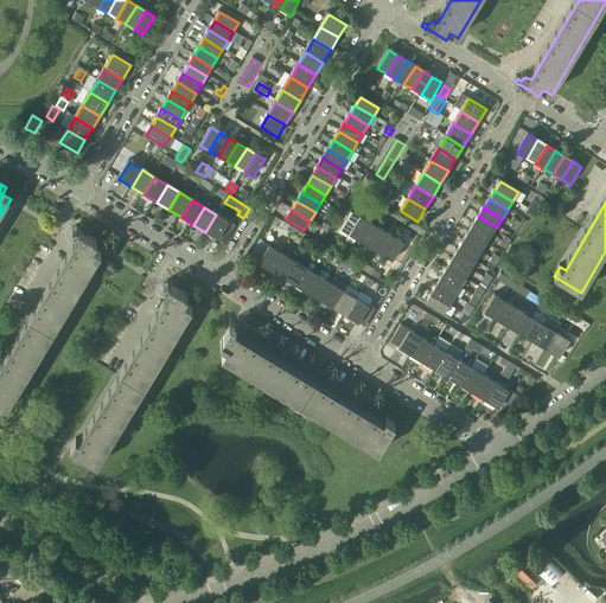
[(361,217),(351,212),(340,230),(350,236),(361,217)]
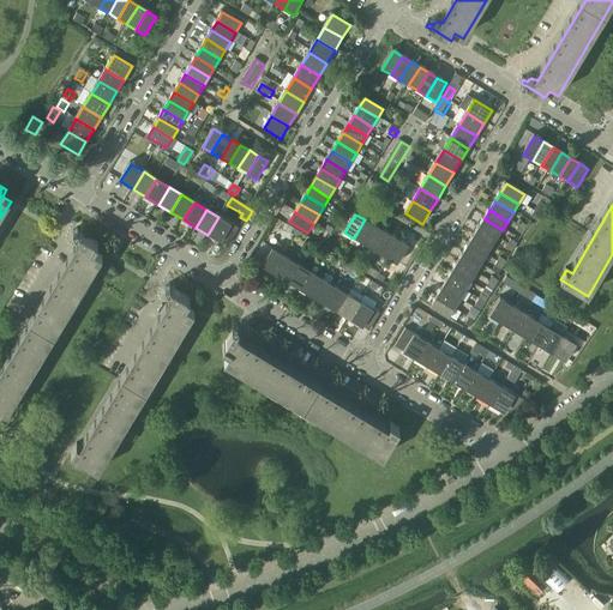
[(218,217),(208,235),(222,242),(232,225),(218,217)]
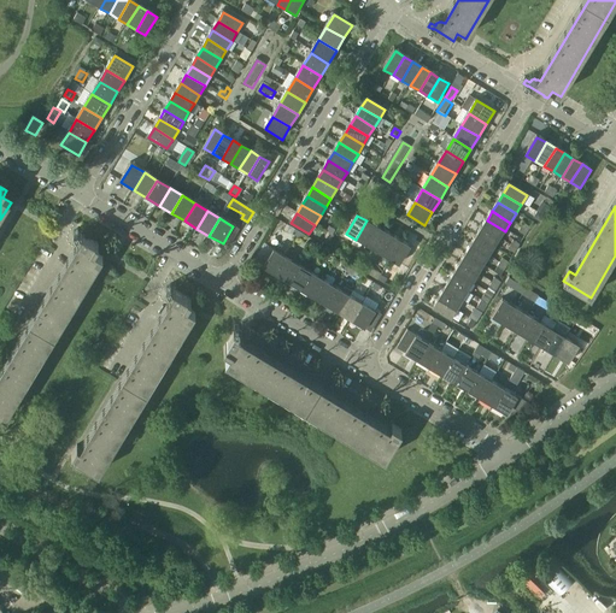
[(375,227),(367,220),(356,240),(364,245),(375,227)]
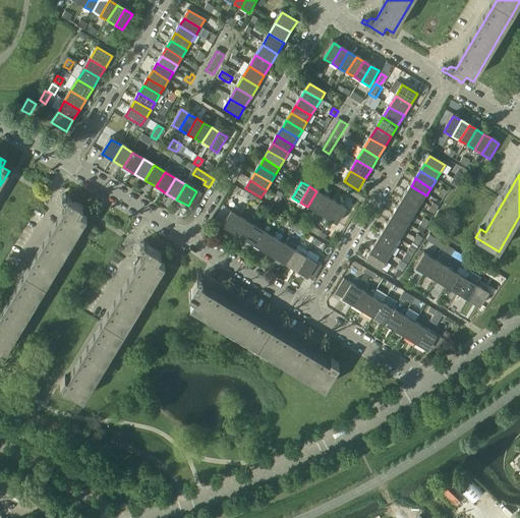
[(411,186),(406,193),(422,203),(426,195),(411,186)]
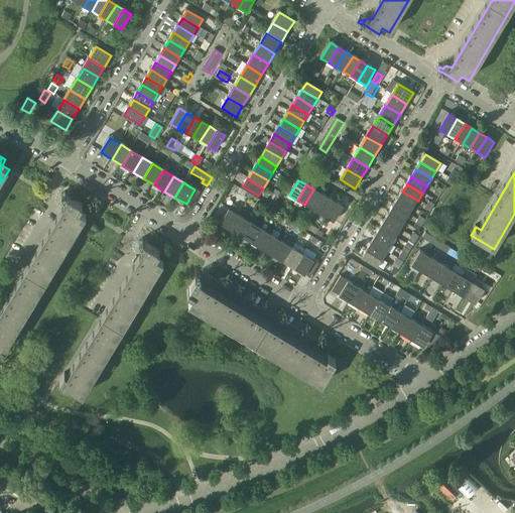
[(195,189),(186,204),(191,208),(200,193),(195,189)]
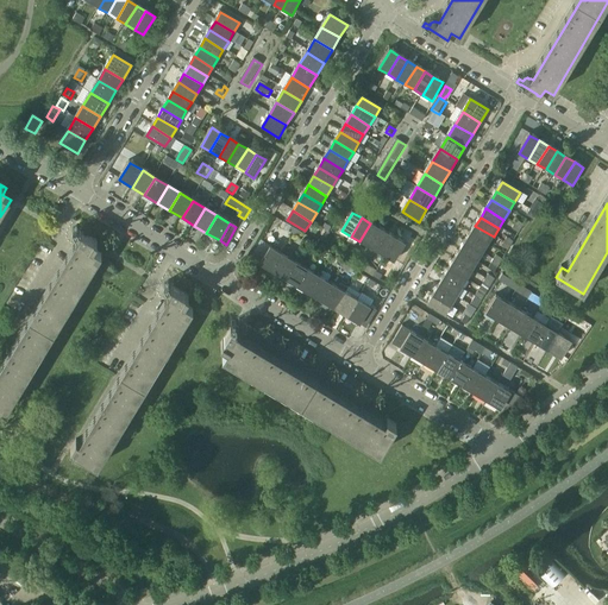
[(380,228),(370,224),(359,241),(368,247),(380,228)]
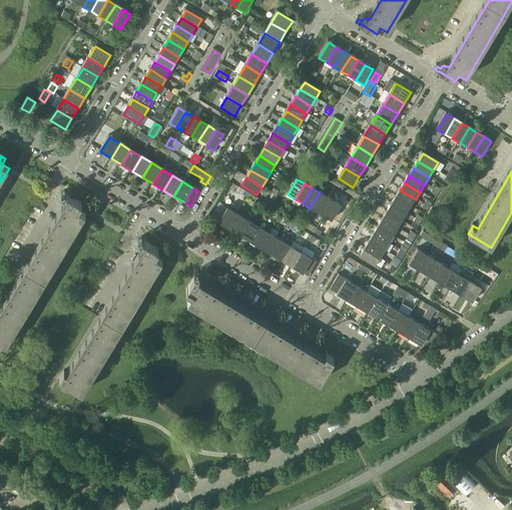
[(400,190),(396,197),(411,207),(416,199),(400,190)]
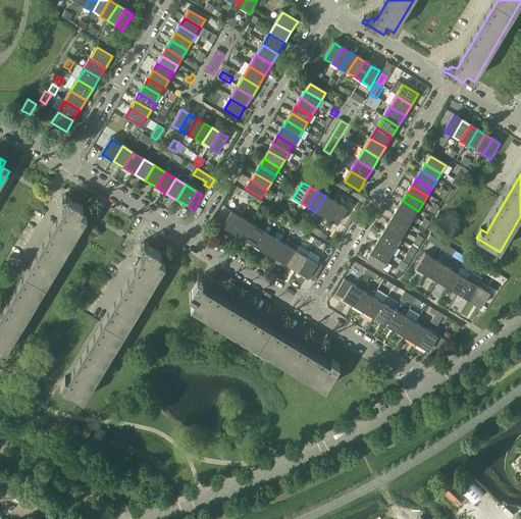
[(62,218),(37,260),(0,321),(0,350),(6,354),(88,219),(81,215),(84,209),(81,207),(70,201),(68,200),(66,196),(63,198),(65,202),(64,202),(64,203),(63,203),(63,204),(63,206),(64,206),(65,207),(66,208),(66,209),(68,209),(62,218)]
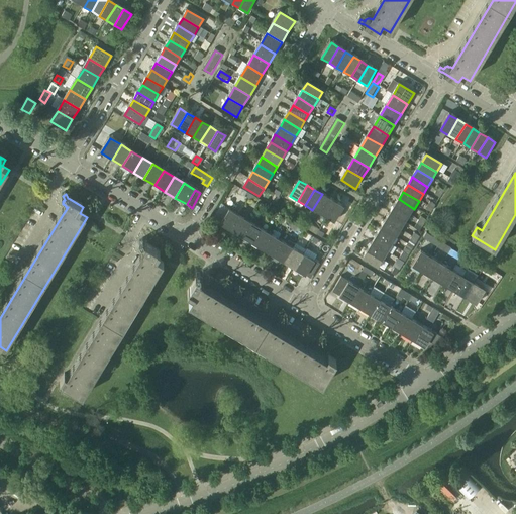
[(329,199),(322,194),(312,210),(320,214),(329,199)]
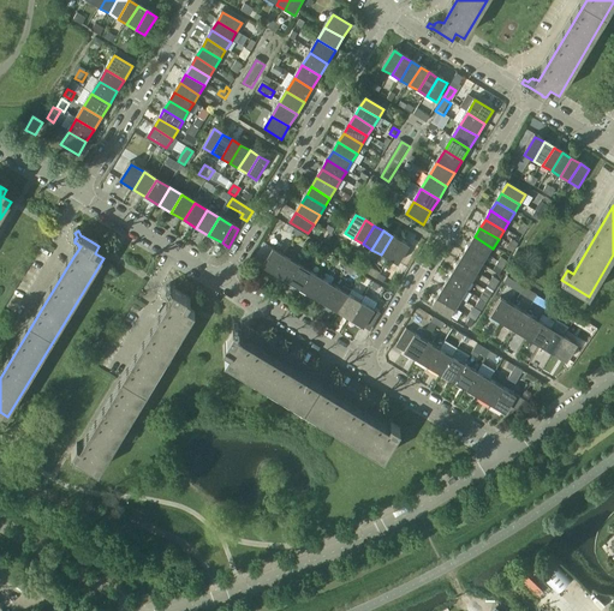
[(400,241),(392,237),(381,255),(389,259),(400,241)]
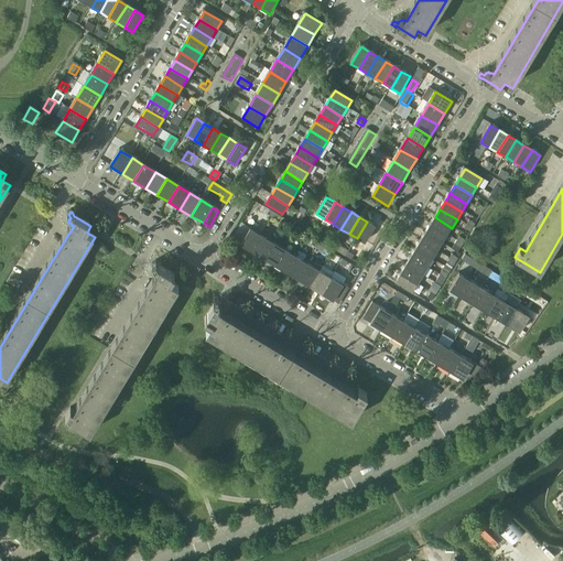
[(435,217),(430,226),(447,236),(452,228),(435,217)]
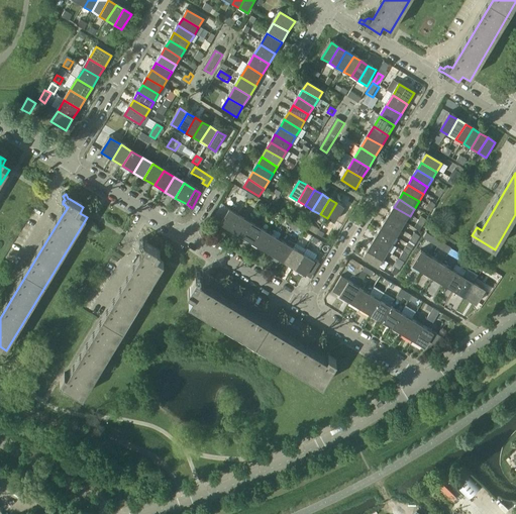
[(279,203),(278,204),(274,210),(278,212),(283,205),(279,203)]
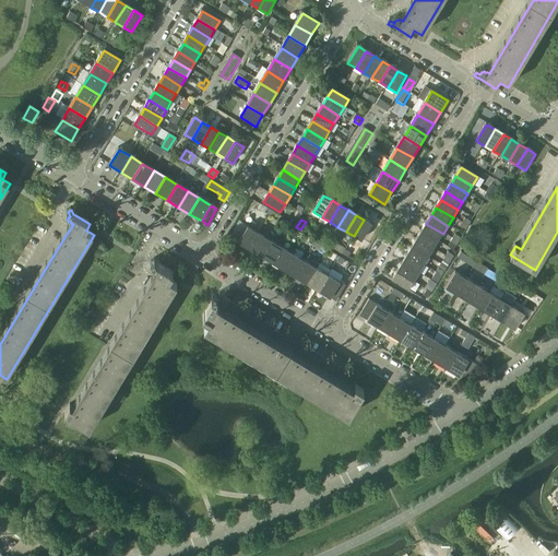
[(372,225),(364,220),(354,236),(363,241),(372,225)]
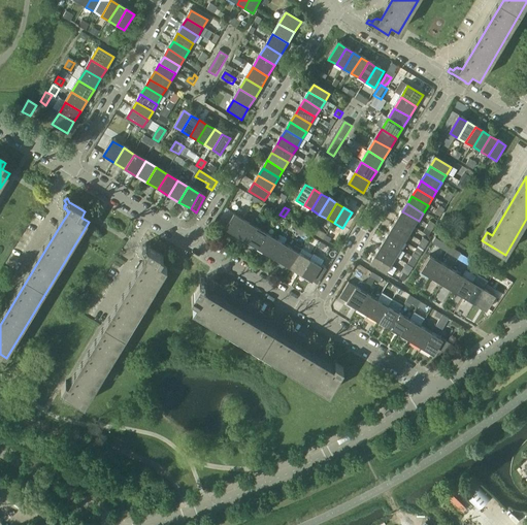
[(402,211),(398,219),(414,228),(419,221),(402,211)]
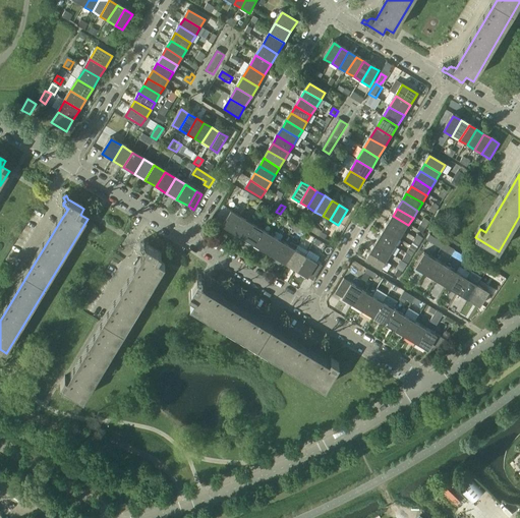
[(231,212),(222,227),(233,233),(242,218),(231,212)]
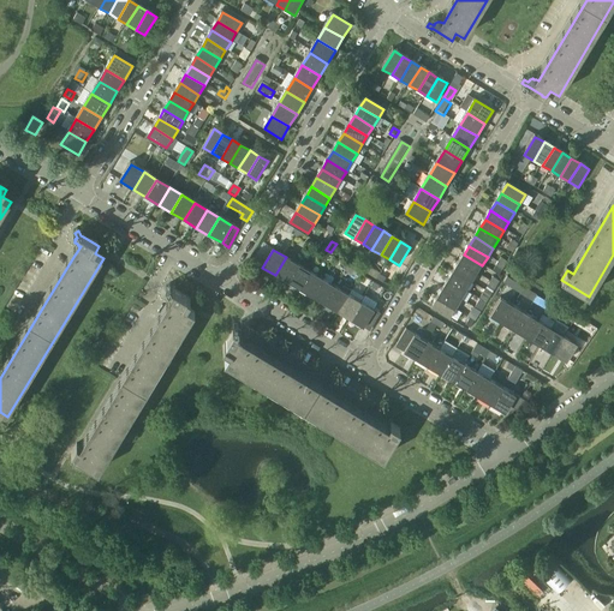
[(464,255),(458,263),(477,275),(482,265),(464,255)]
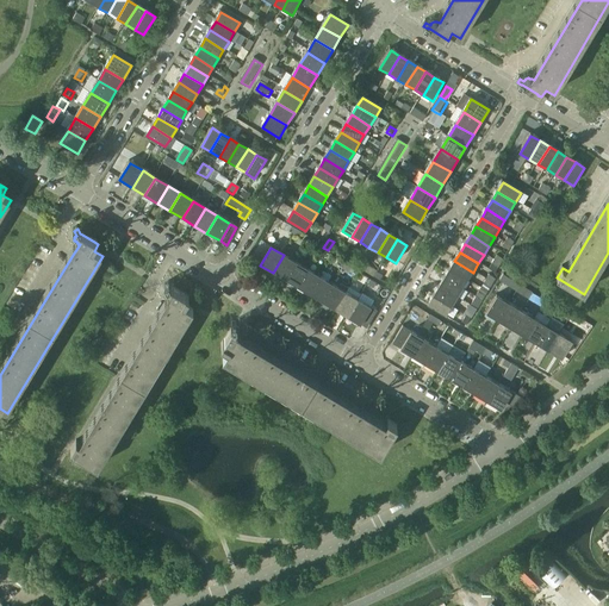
[(284,255),(273,273),(285,281),(296,263),(284,255)]
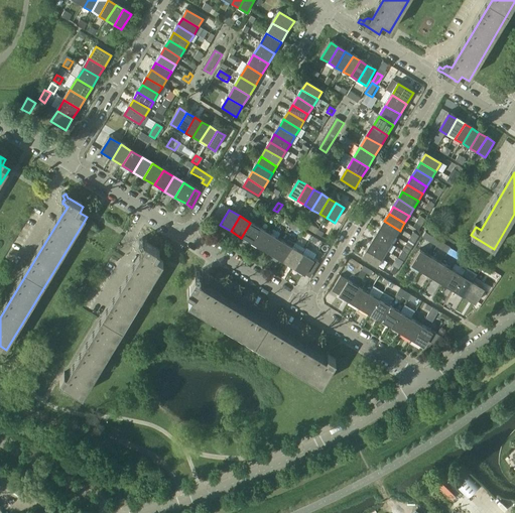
[(384,221),(380,229),(395,238),(400,231),(384,221)]
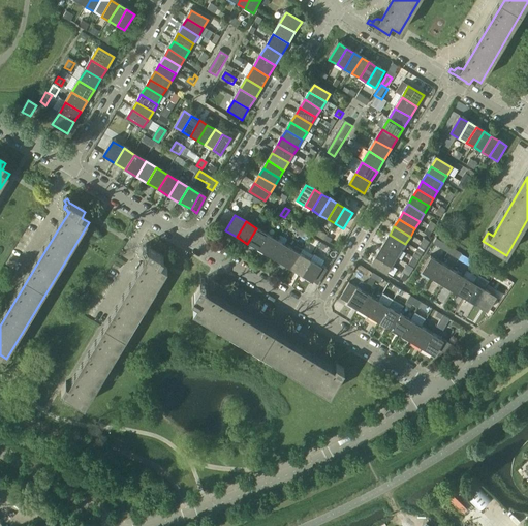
[(256,228),(247,244),(258,250),(268,235),(256,228)]
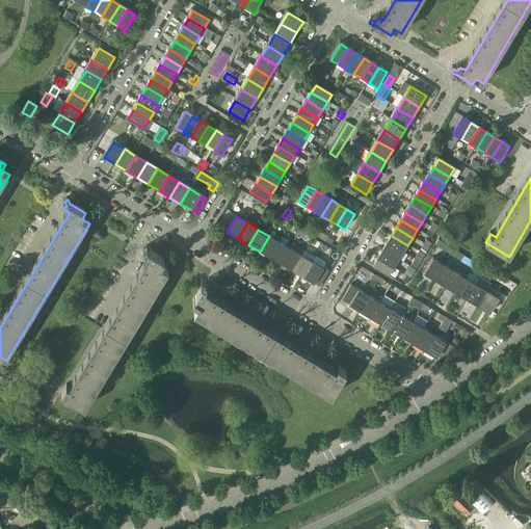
[(325,243),(326,243),(328,238),(321,234),(318,238),(325,243)]
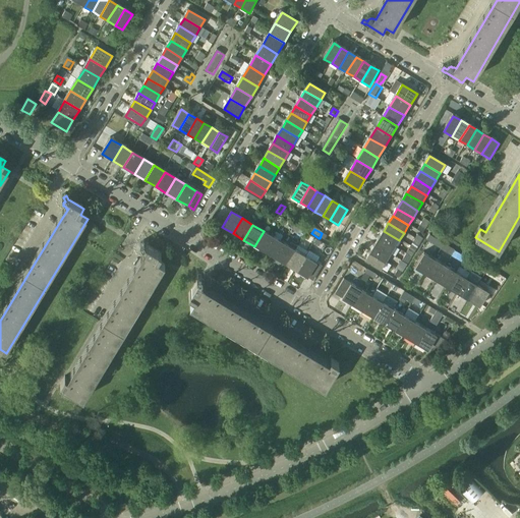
[(264,231),(254,246),(265,252),(274,237),(264,231)]
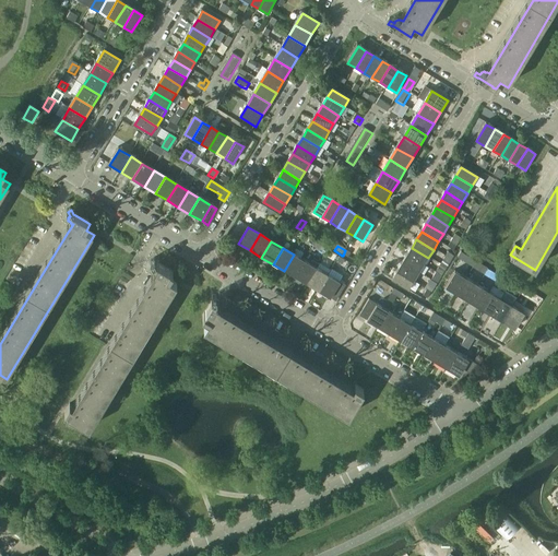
[(412,248),(407,256),(424,265),(428,258),(412,248)]
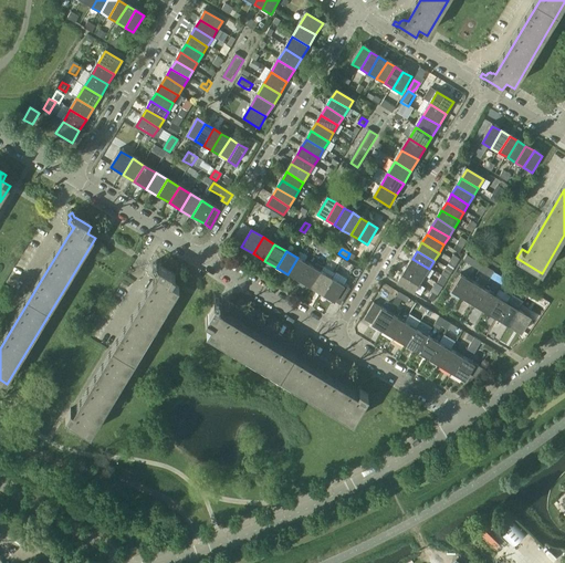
[(297,258),(288,274),(300,282),(310,266),(297,258)]
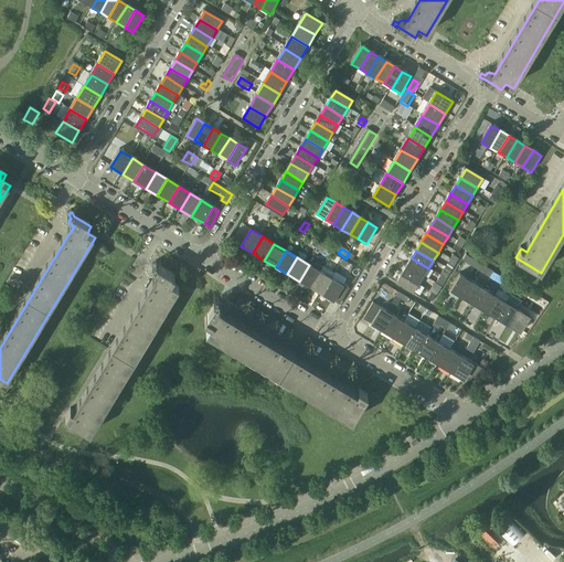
[(412,258),(406,266),(424,277),(428,268),(412,258)]
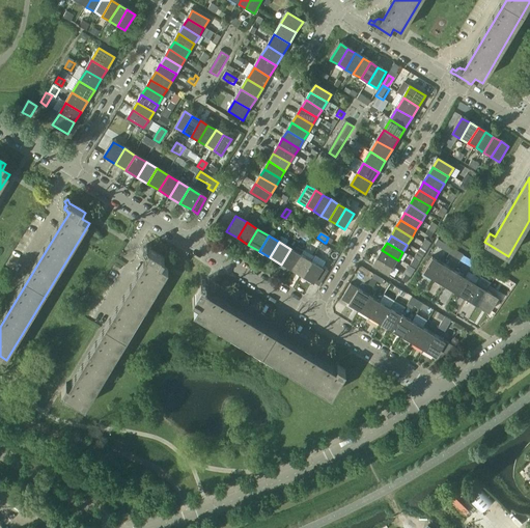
[(146,266),(107,331),(72,389),(66,386),(62,394),(85,409),(168,271),(161,267),(165,260),(162,258),(162,259),(151,253),(149,251),(147,248),(144,249),(145,253),(145,254),(144,255),(144,257),(145,258),(146,259),(147,260),(148,261),(146,266)]
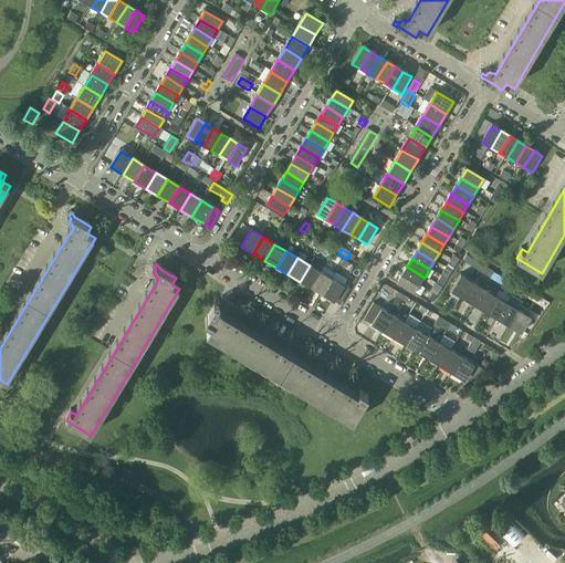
[(310,266),(300,282),(312,289),(322,273),(324,269),(318,266),(316,270),(310,266)]
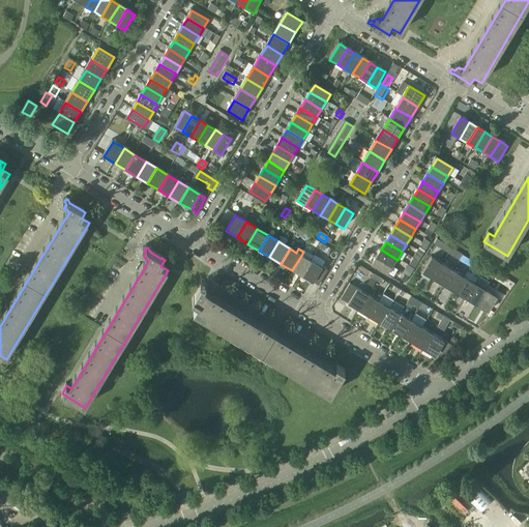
[(381,250),(377,258),(392,267),(398,260),(381,250)]
